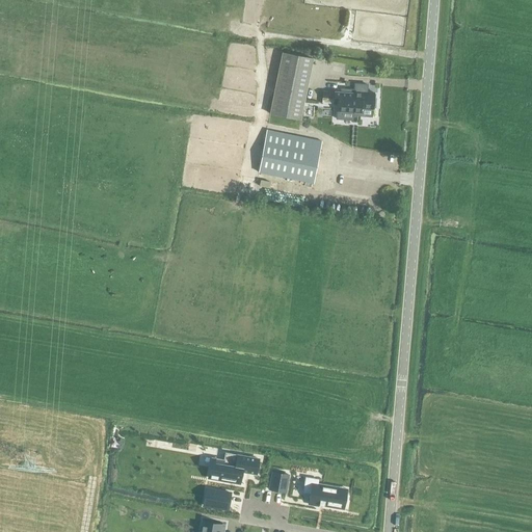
[(282,53),(269,114),(300,121),(313,59),(282,53)]
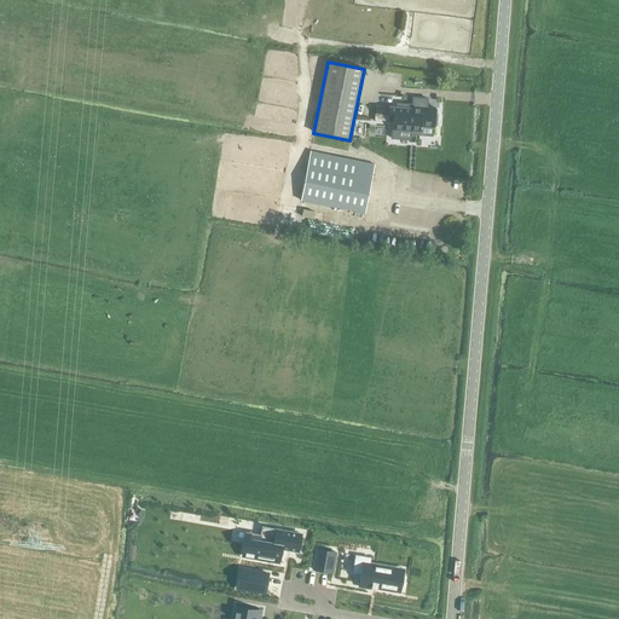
[(393,121),(392,139),(411,140),(411,134),(420,136),(421,126),(434,127),(435,125),(437,117),(435,116),(435,108),(427,108),(428,98),(412,98),(412,104),(401,104),(401,108),(389,108),(376,106),(375,120),(393,121)]
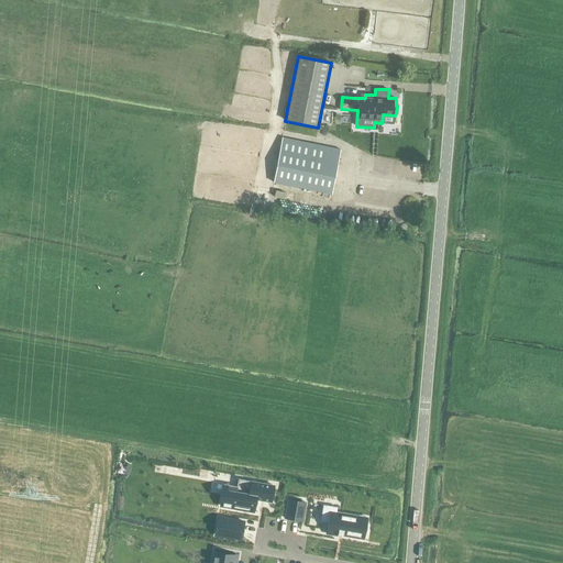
[(283,138),(274,181),(331,195),(340,150),(283,138)]
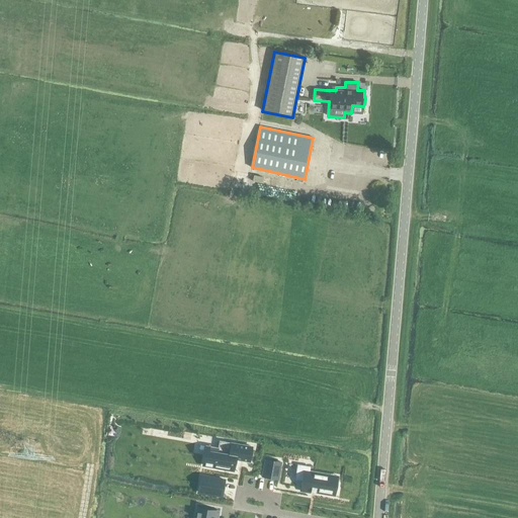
[(206,450),(203,464),(213,466),(214,461),(234,465),(236,458),(249,460),(252,446),(220,441),(218,452),(206,450)]
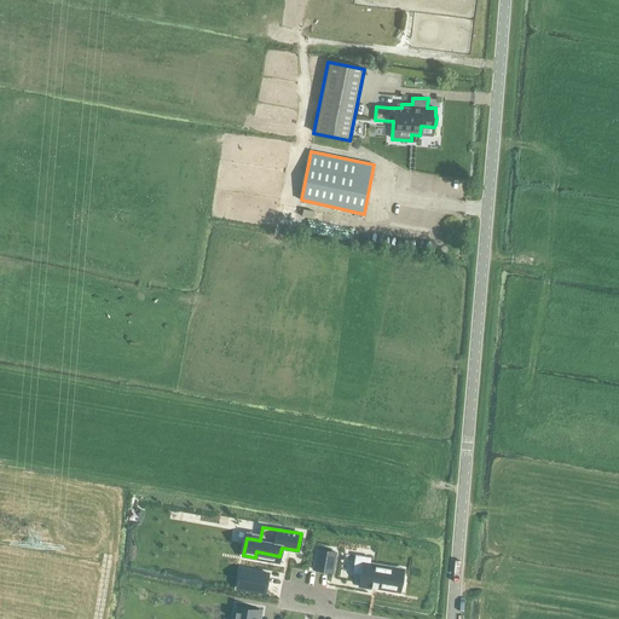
[(317,549),(313,570),(333,573),(336,553),(317,549)]
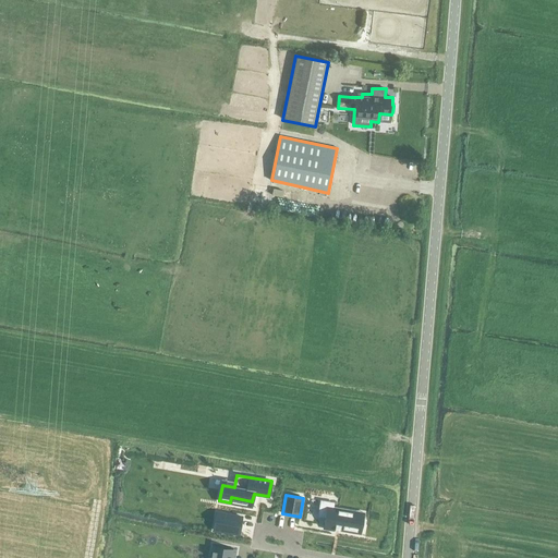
[(322,500),(318,516),(326,517),(324,529),(335,531),(335,530),(336,530),(339,530),(340,531),(340,530),(361,533),(364,516),(332,510),(334,502),(322,500)]
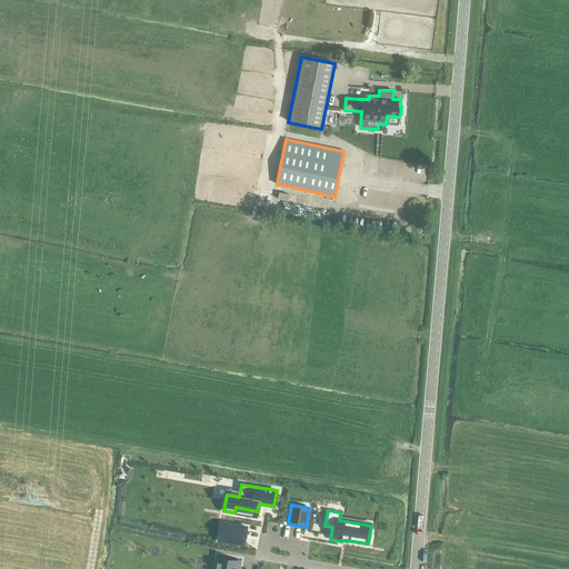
[(219,531),(218,540),(239,545),(241,536),(246,536),(247,528),(227,523),(225,532),(219,531)]
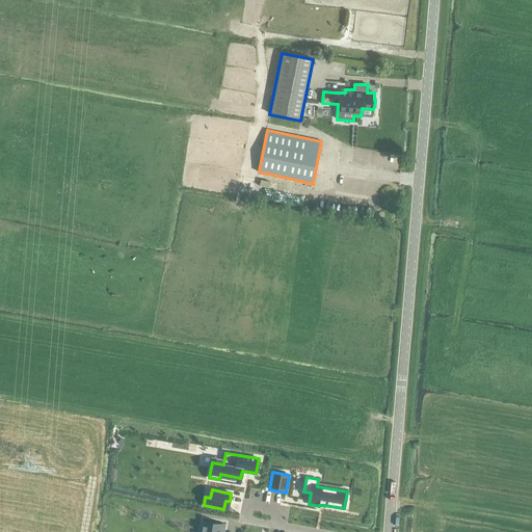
[(222,531),(224,526),(204,522),(201,531),(222,531)]
